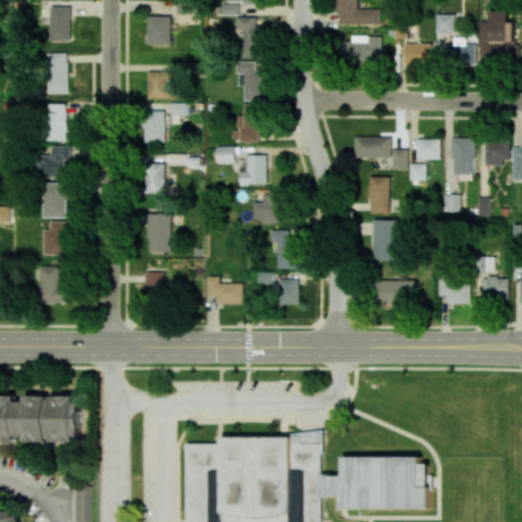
[(381,23),(380,9),(359,9),(358,0),(337,0),(338,24),(381,23)]
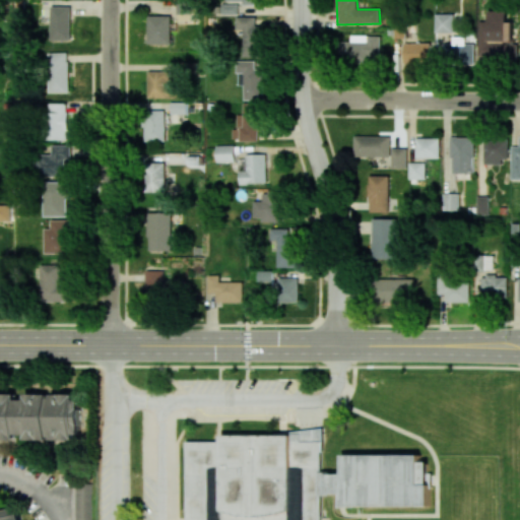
[(238,14),(238,4),(221,4),(221,14),(238,14)]
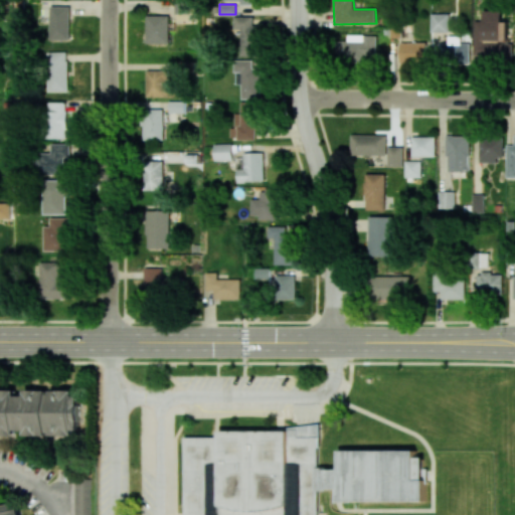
[(51,39),(70,39),(70,6),(50,7),(51,39)]
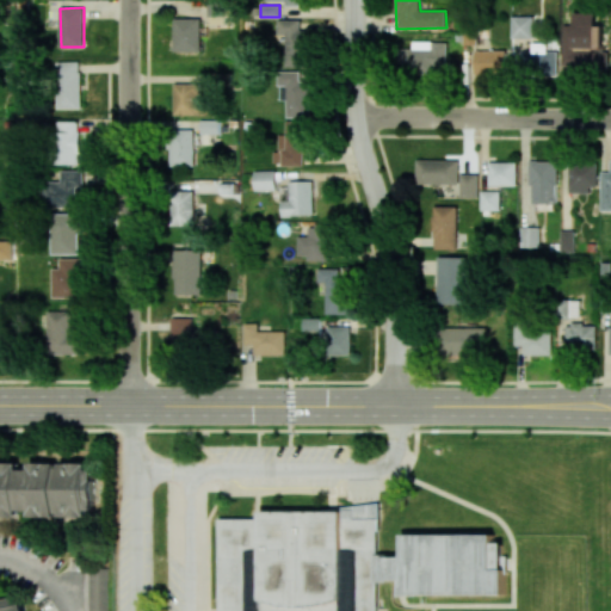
[(562,25),(562,65),(605,65),(605,25),(596,25),(596,13),(574,13),(574,24),(562,25)]
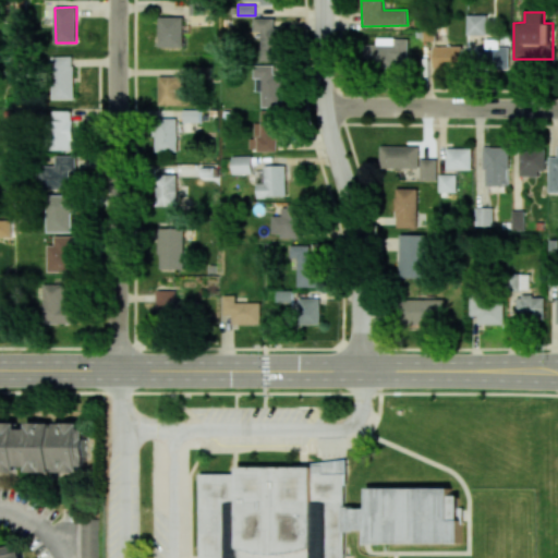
[(466,35),(489,35),(488,14),(466,15),(466,35)]
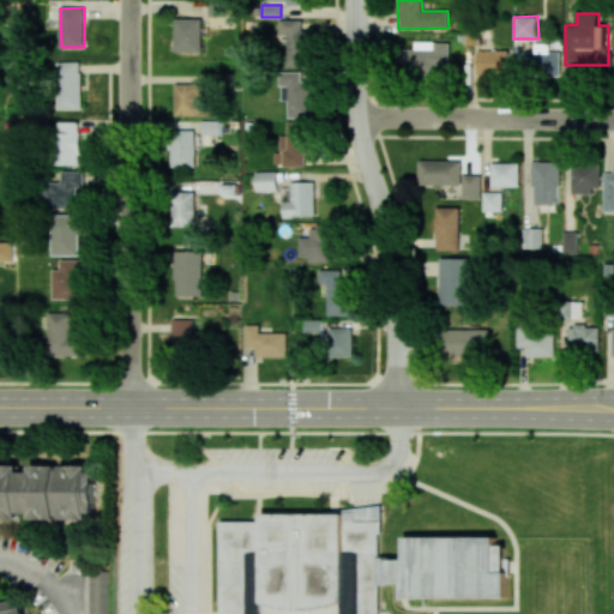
[(202,52),(202,18),(175,18),(175,52),(202,52)]
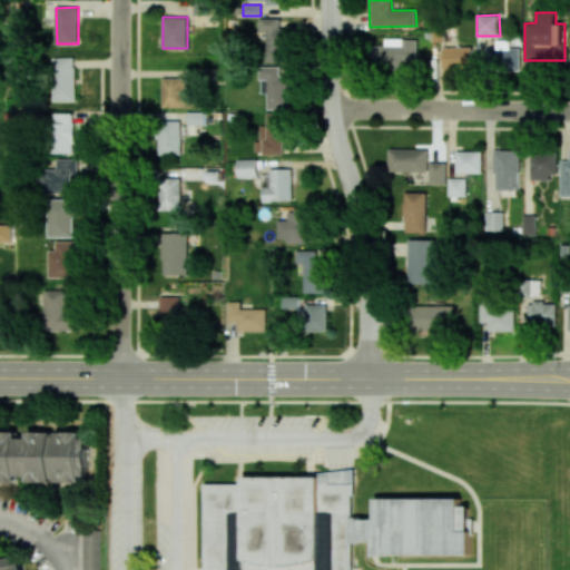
[(266,32),(267,61),(283,61),(282,18),(258,19),(258,32),(266,32)]
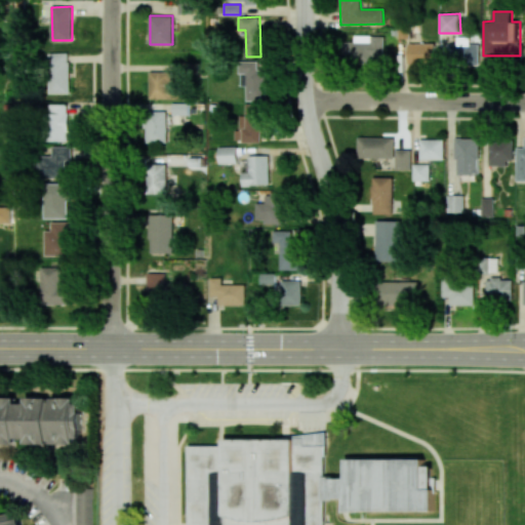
[(384,36),(355,36),(355,41),(345,42),(345,63),(375,62),(374,56),(385,56),(384,36)]
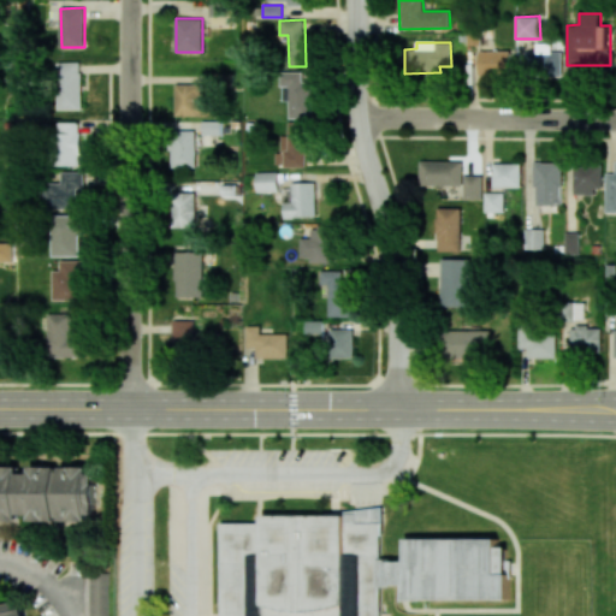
[(562,52),(551,52),(551,43),(537,43),(537,52),(526,52),(526,75),(562,75),(562,52)]
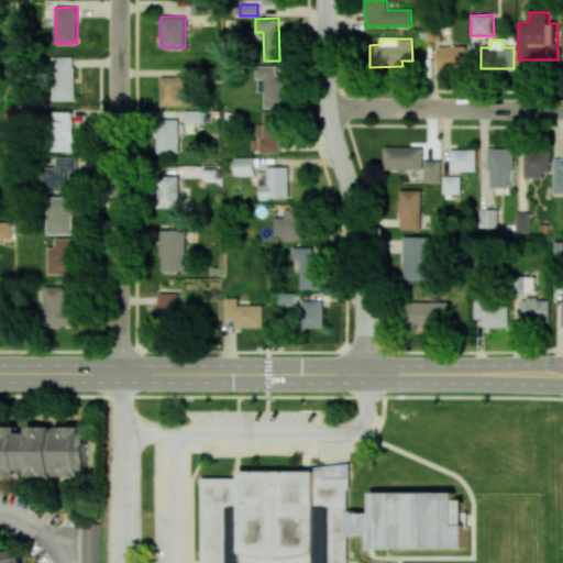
[(466,69),(466,46),(437,47),(438,70),(466,69)]
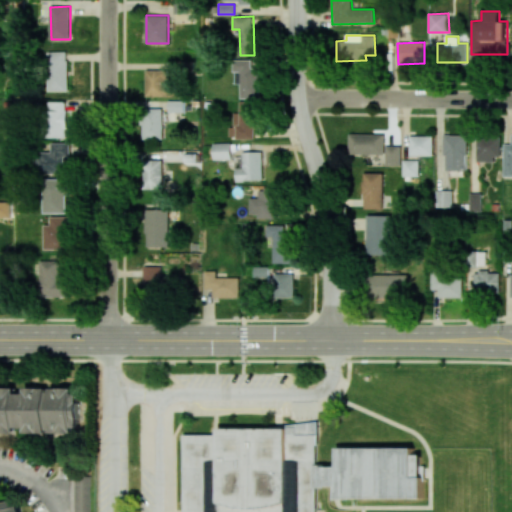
[(49,91),(69,91),(68,52),(48,52),(49,91)]
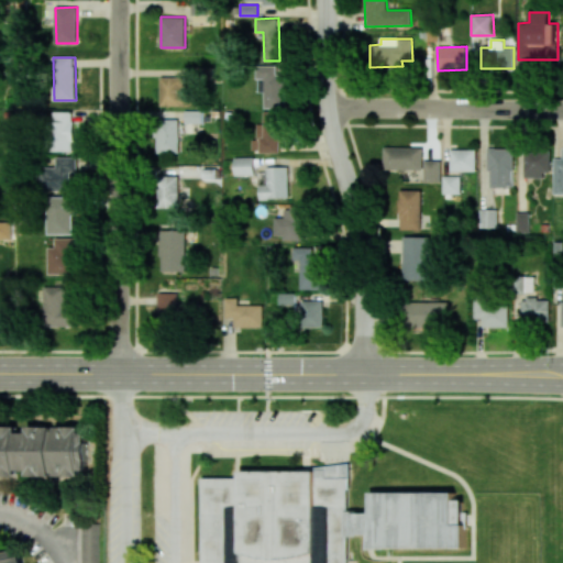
[(264,108),(285,108),(285,74),(276,74),(276,65),(257,66),(257,92),(264,91),(264,108)]
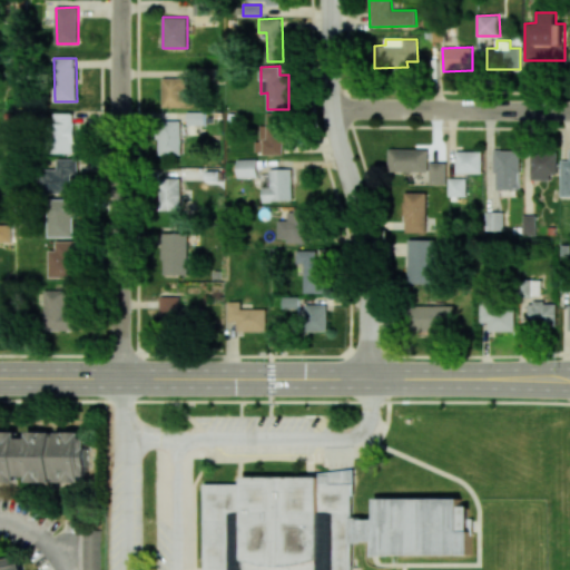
[(163,108),(198,107),(197,89),(186,89),(186,77),(163,78),(163,108)]
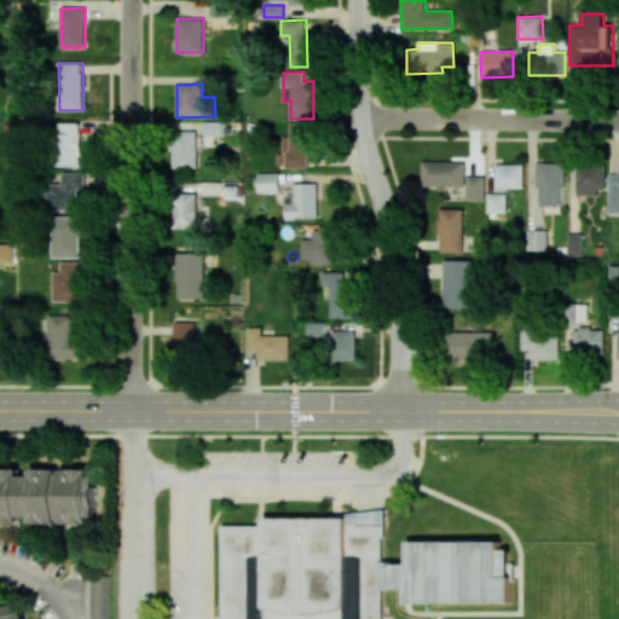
[(81,167),(82,123),(52,122),(51,166),(81,167)]
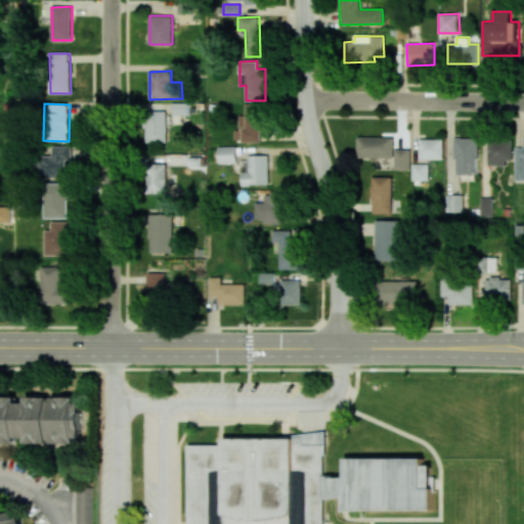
[(172,115),(188,115),(188,103),(172,103),(172,115)]
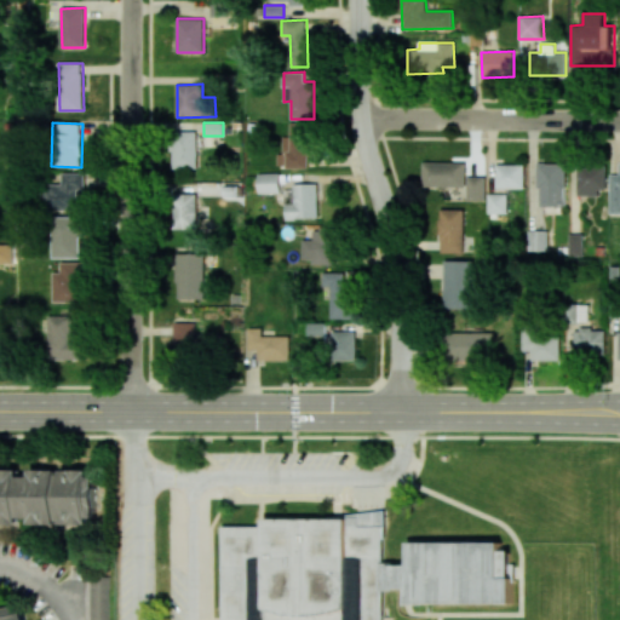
[(308,167),(308,122),(290,122),(290,136),(283,136),(283,153),(276,153),(276,167),(308,167)]
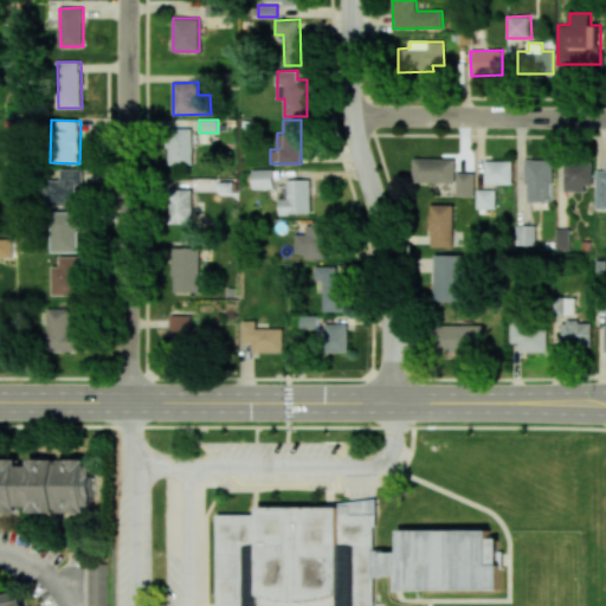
[(192,129),(169,129),(169,165),(192,165),(192,129)]
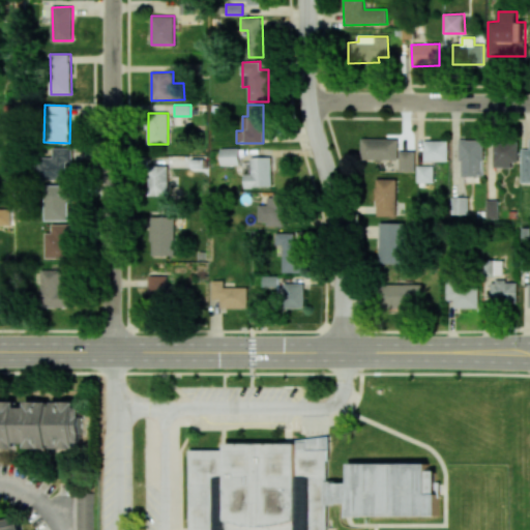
[(378,168),(396,169),(398,139),(361,138),(360,159),(378,159),(378,168)]
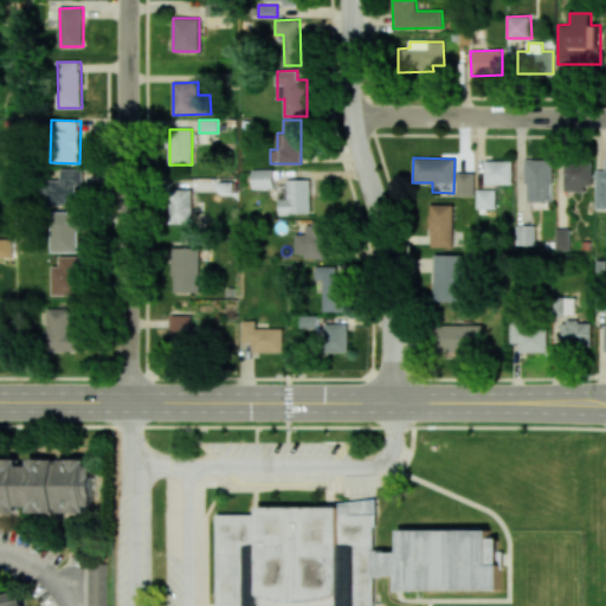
[(553,159),(526,159),(524,201),(552,201),(553,159)]
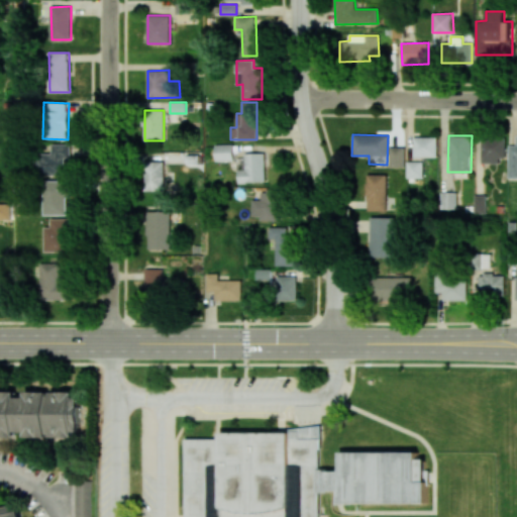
[(437,137),(413,136),(413,157),(437,157),(437,137)]
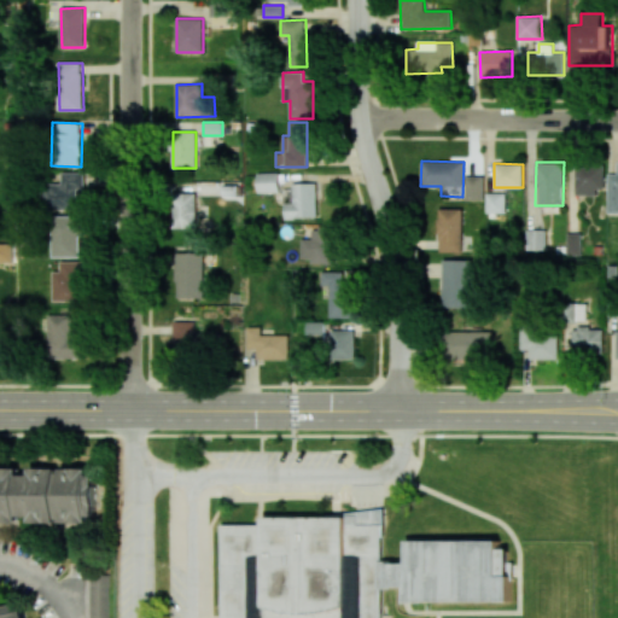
[(605,165),(576,164),(575,193),(605,193),(605,165)]
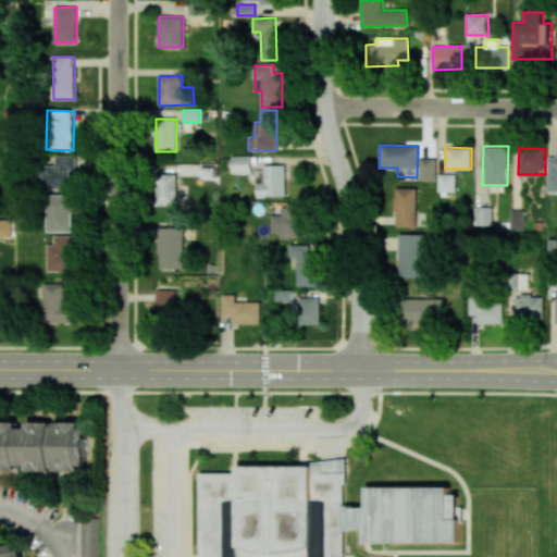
[(251,155),(232,156),(232,174),(251,173),(251,155)]
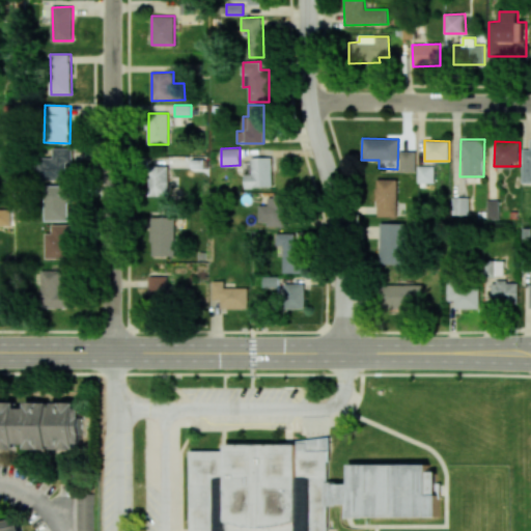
[(74,148),(55,148),(55,158),(36,158),(37,179),(68,179),(67,163),(74,163),(74,148)]
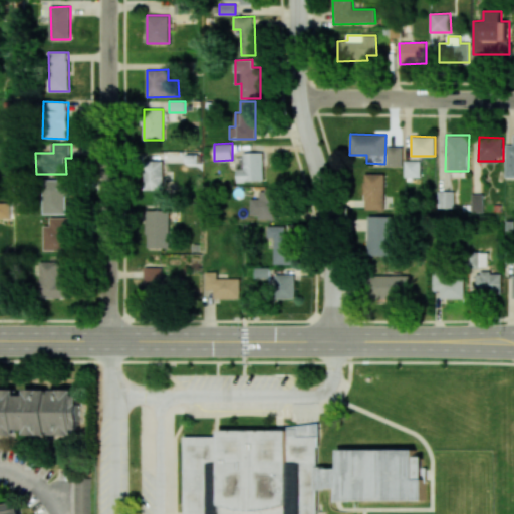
[(388,166),(402,166),(403,146),(388,146),(388,166)]
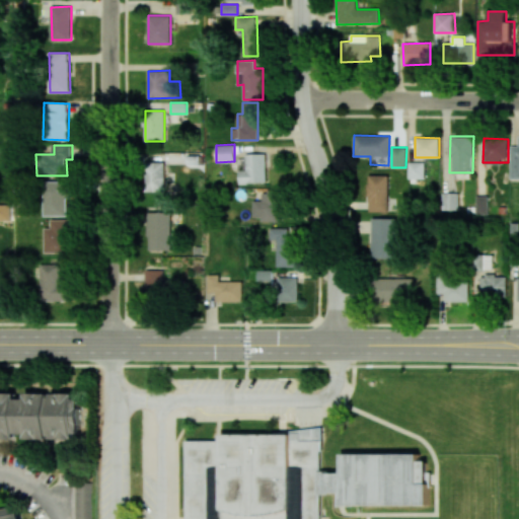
[(266,155),(238,155),(239,183),(266,182),(266,155)]
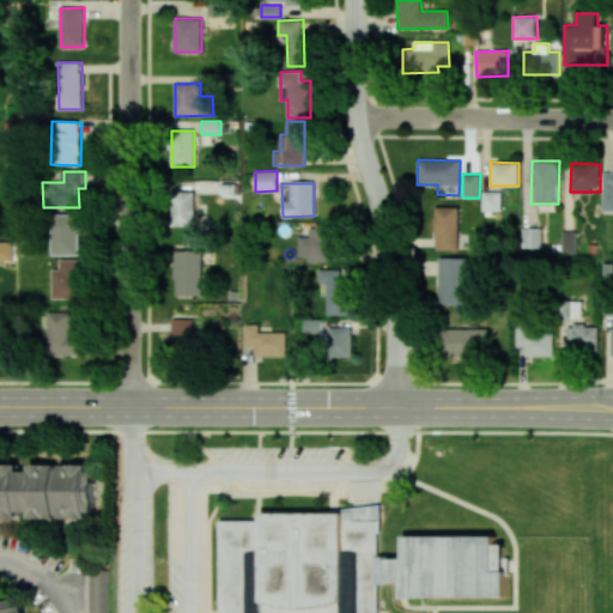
[(173,226),(194,226),(193,192),(173,193),(173,226)]
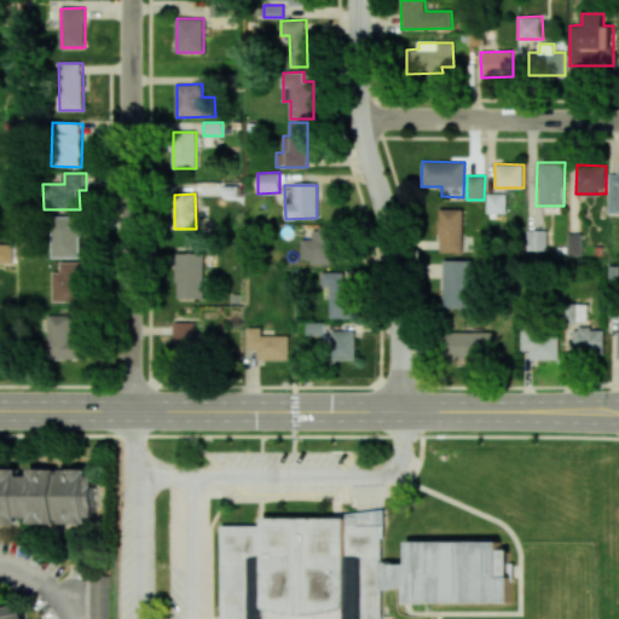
[(505,213),(507,194),(486,194),(486,213),(505,213)]
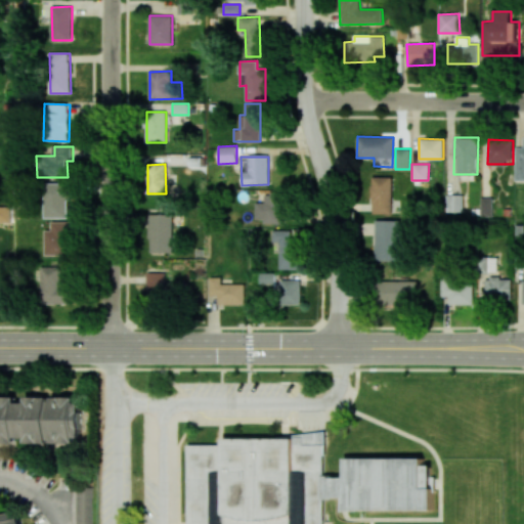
[(372,213),(392,214),(393,177),(373,176),(372,213)]
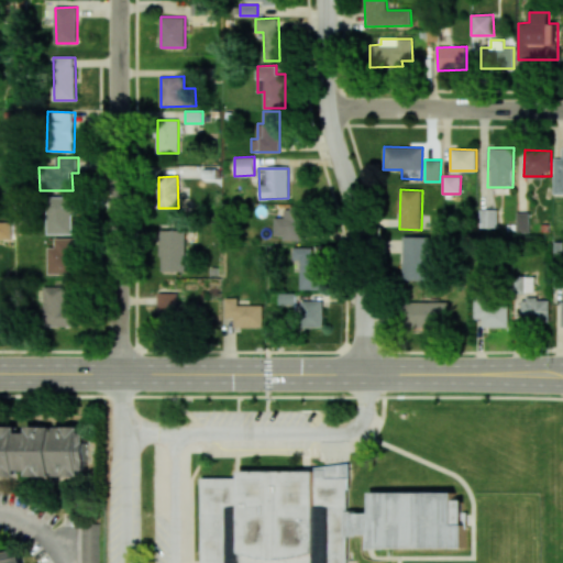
[(50,233),(75,234),(76,197),(50,196),(50,233)]
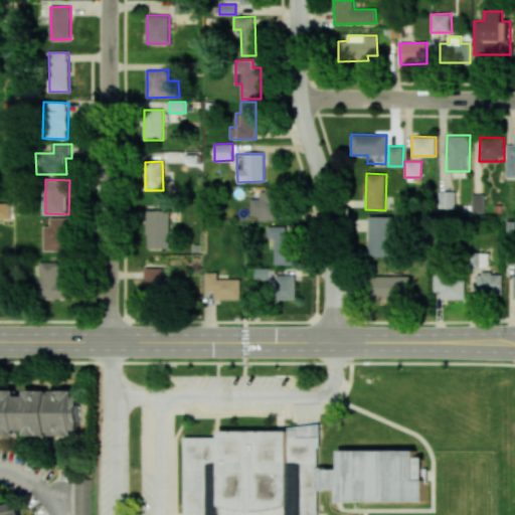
[(280,218),(281,189),(262,188),(261,199),(250,198),(250,217),(280,218)]
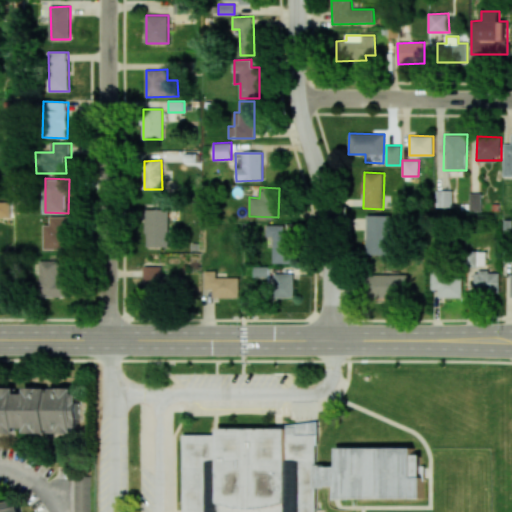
[(451,207),(452,190),(436,190),(435,207),(451,207)]
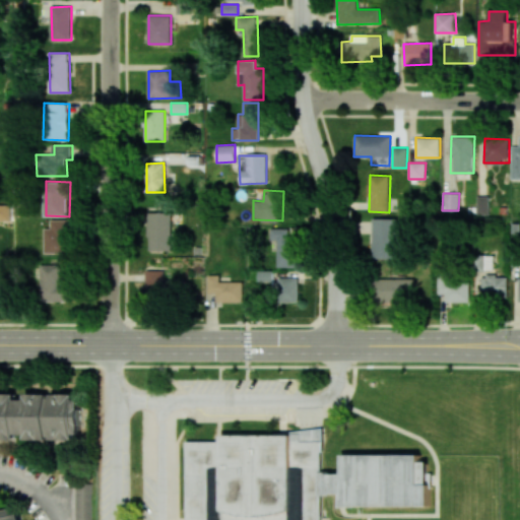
[(489,196),(477,196),(476,214),(489,214),(489,196)]
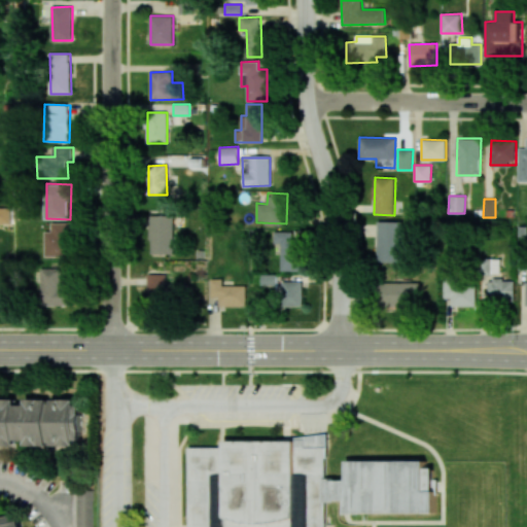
[(0,223),(10,223),(11,205),(0,204),(0,223)]
